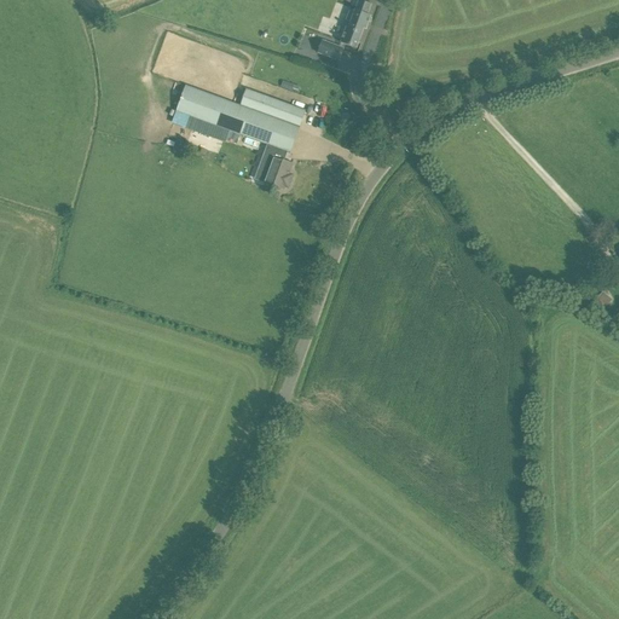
[(350,10),(345,21),(351,23),(348,28),(347,27),(339,47),(322,40),(317,53),(339,61),(345,45),(357,48),(364,28),(366,29),(371,16),(369,15),(372,5),(360,0),(359,0),(356,11),(350,10)]
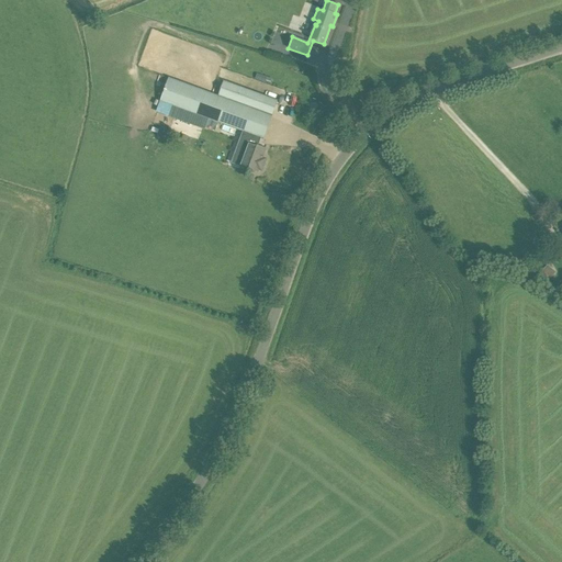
[(267,77),(257,72),(255,79),(265,82),(270,85),(272,78),(267,77)]
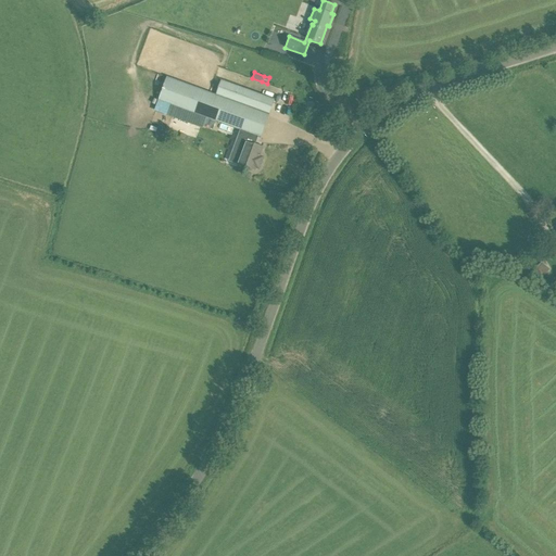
[(167,77),(154,110),(198,125),(203,126),(211,129),(214,119),(241,129),(256,135),(255,136),(260,138),(268,114),(216,95),(167,77)]
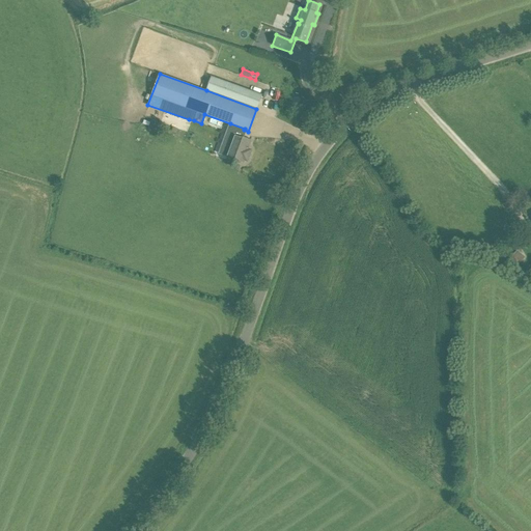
[(212,77),(206,90),(256,109),(261,94),(211,76),(211,77),(212,77)]
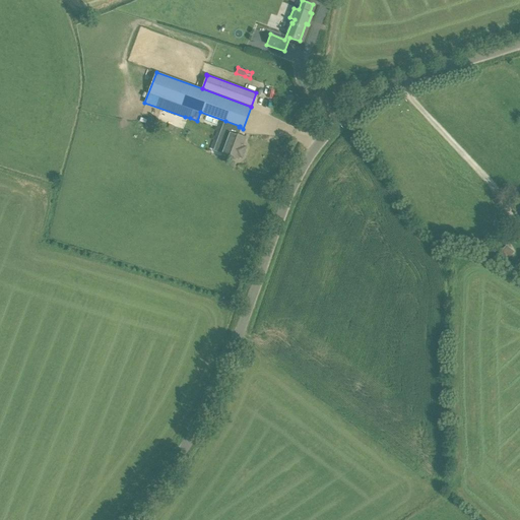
[(154,129),(155,126),(157,120),(149,117),(147,123),(146,126),(154,129)]
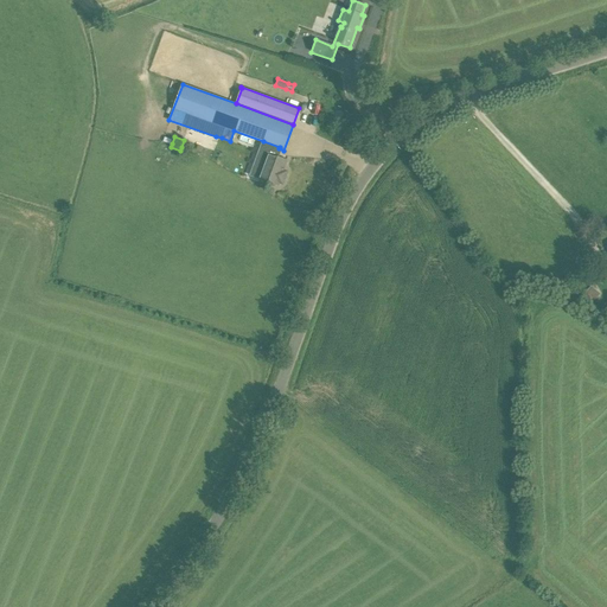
[(263,141),(255,165),(264,167),(260,179),(278,185),(281,187),(282,184),(287,172),(282,170),(286,160),(279,159),(276,158),(279,148),(280,147),(263,141)]
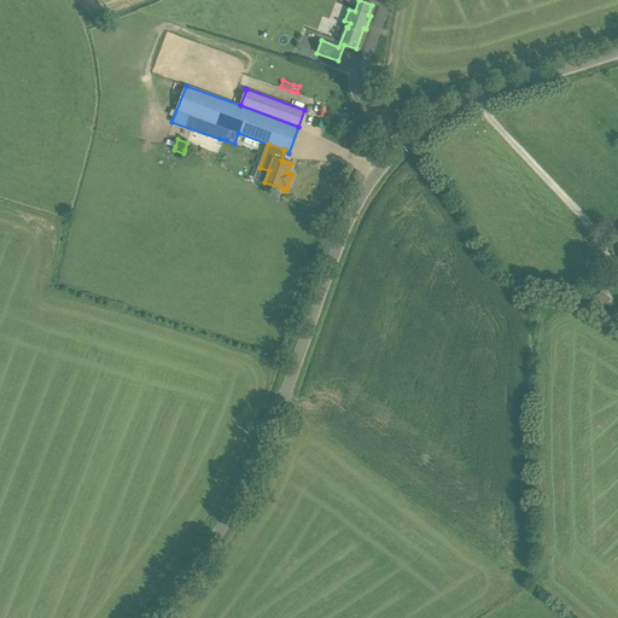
[(605,305),(610,299),(602,293),(596,299),(605,305)]
